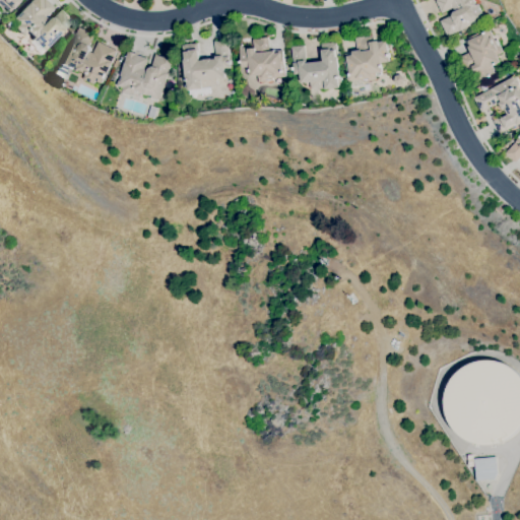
[(17,0),(8,11),(2,6),(0,8),(0,0),(17,0)]
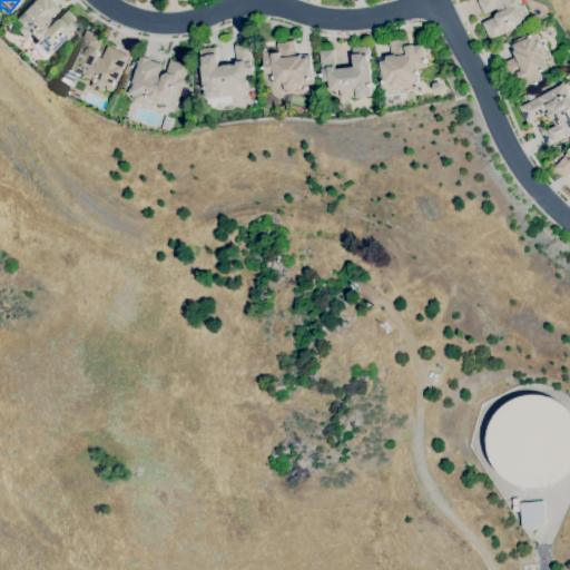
[(57,19),(66,9),(79,22),(48,55),(41,48),(42,47),(40,43),(38,46),(36,42),(37,41),(29,33),(25,38),(16,30),(18,27),(13,21),(17,17),(19,19),(22,15),(21,13),(33,0),(49,0),(57,8),(48,18),(51,21),(52,19),(57,19)]
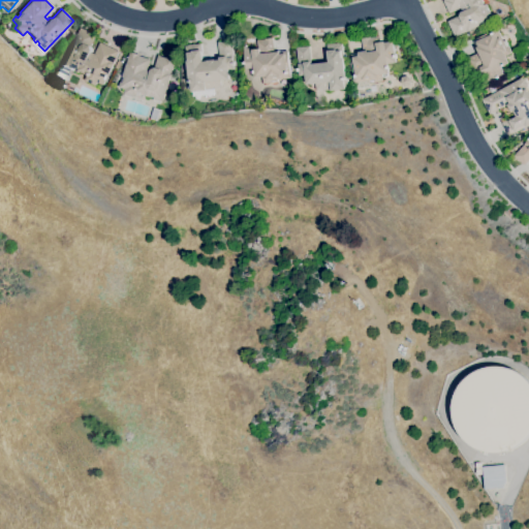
[(461,12),(463,11),(461,7),(449,13),(444,0),(481,0),(485,5),(487,4),(488,7),(487,8),(488,11),(490,11),(493,19),(475,27),(456,36),(450,26),(448,21),(460,16),(461,12)]
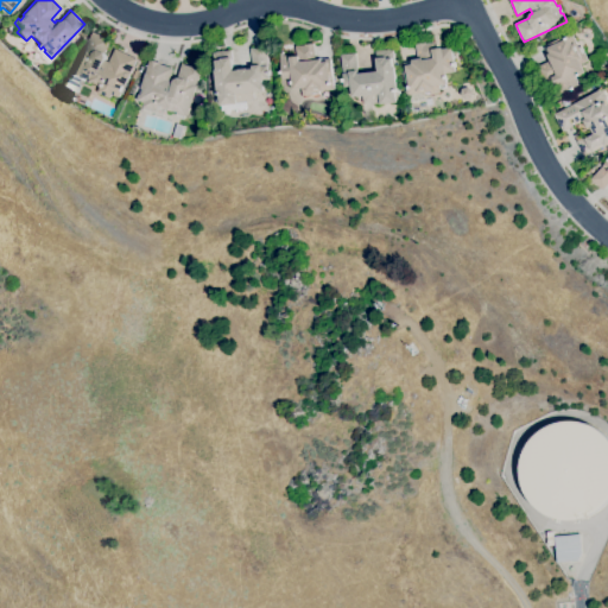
[(12,33),(7,29),(12,23),(18,29),(12,33)]
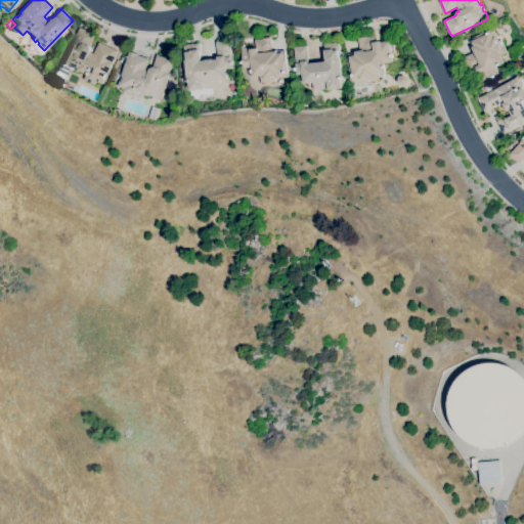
[(91,50),(90,52),(94,53),(99,42),(118,51),(106,75),(105,74),(103,79),(104,80),(101,84),(96,82),(94,85),(84,80),(86,75),(78,71),(78,72),(74,71),(75,69),(71,68),(69,73),(70,74),(67,81),(54,75),(58,68),(60,69),(80,28),(95,35),(89,46),(91,50)]
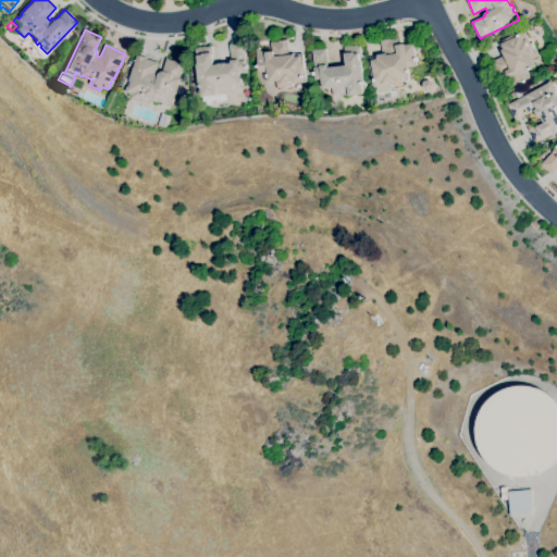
[(511,87),(506,77),(508,77),(506,73),(498,76),(495,69),(494,69),(491,62),(504,56),(498,42),(517,34),(518,35),(524,32),(530,44),(532,42),(539,56),(532,59),(535,66),(527,71),(530,77),(511,87)]
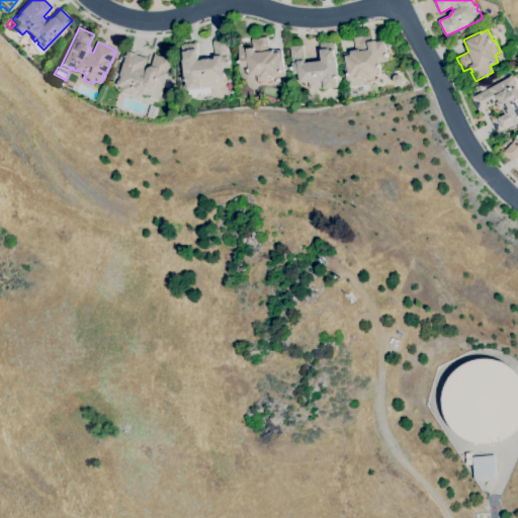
[(360,81),(360,78),(347,80),(343,54),(356,52),(354,37),(364,36),(365,37),(370,36),(370,42),(385,40),(389,62),(379,63),(381,72),(379,72),(380,74),(374,75),(374,79),(367,81),(366,78),(361,79),(361,81),(360,81)]
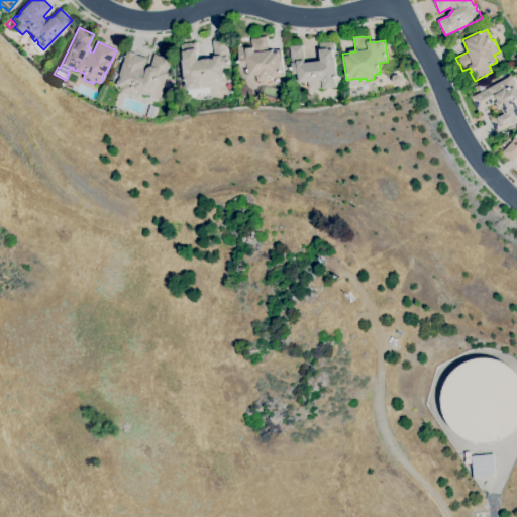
[(257,82),(256,75),(249,76),(248,67),(240,68),(238,45),(242,45),(242,46),(246,46),(246,48),(252,47),(251,39),(260,38),(267,37),(268,52),(274,50),(274,54),(282,53),(284,76),(271,78),(272,80),(270,81),(270,78),(264,79),(265,81),(257,82)]
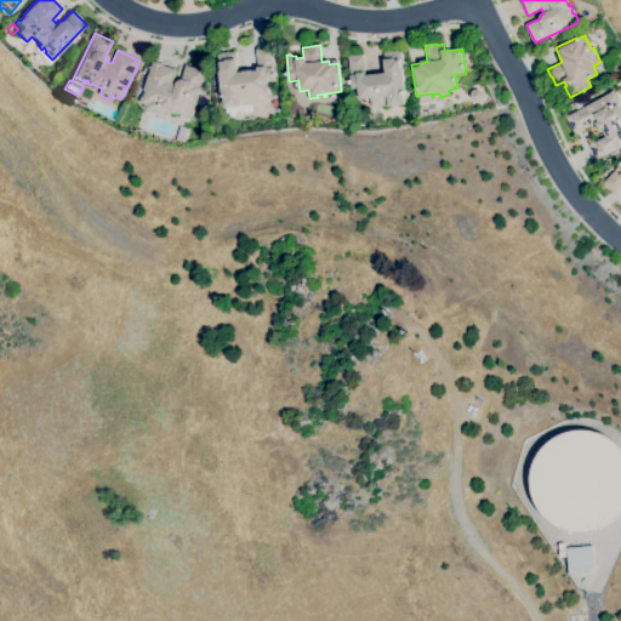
[(226,113),(226,104),(222,106),(220,93),(222,93),(220,72),(221,72),(218,53),(235,52),(238,73),(244,73),(244,70),(252,69),(254,70),(258,70),(256,50),(271,47),(275,81),(267,83),(269,92),(258,95),(258,102),(251,103),(251,110),(226,113)]
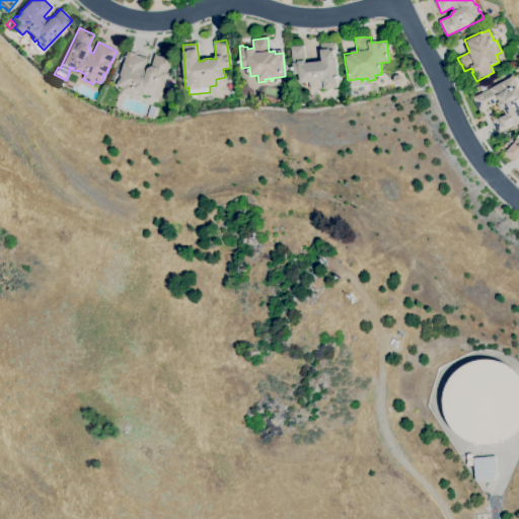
[(317,88),(310,88),(309,82),(300,83),(300,74),(294,74),(293,63),(292,63),(291,47),(303,46),(304,60),(305,60),(305,62),(322,61),(320,44),(336,43),(337,58),(338,58),(339,78),(338,78),(339,87),(317,88)]
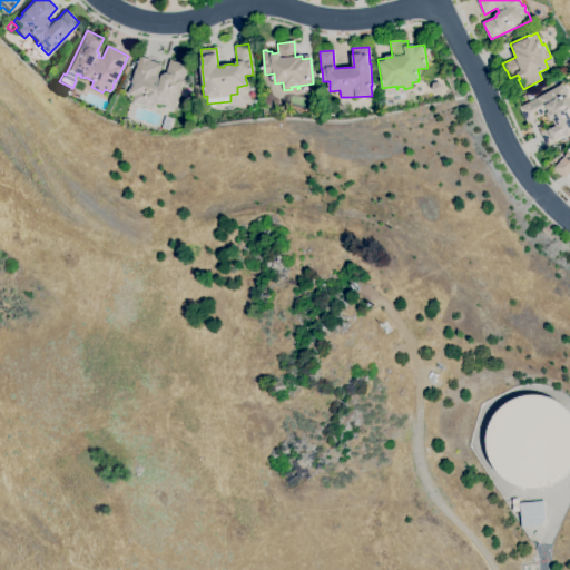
[(166,74),(170,59),(189,66),(174,109),(165,106),(166,104),(161,102),(161,105),(157,104),(154,112),(144,109),(145,107),(134,104),(135,100),(134,100),(135,97),(128,95),(130,88),(133,89),(134,84),(131,84),(140,56),(150,59),(150,60),(161,65),(158,76),(161,77),(163,76),(166,74)]
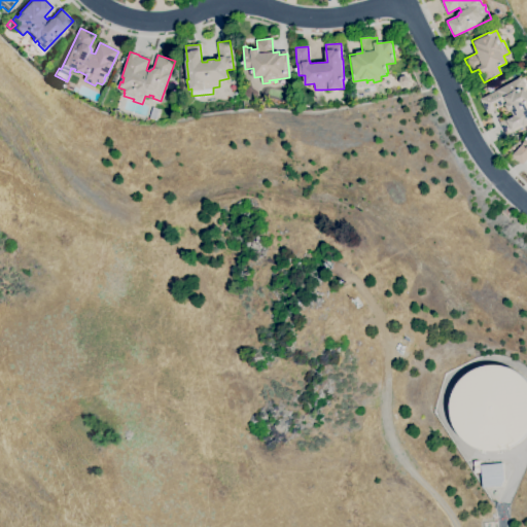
[(403,86),(399,81),(401,76),(406,75),(410,79),(408,85),(403,86)]
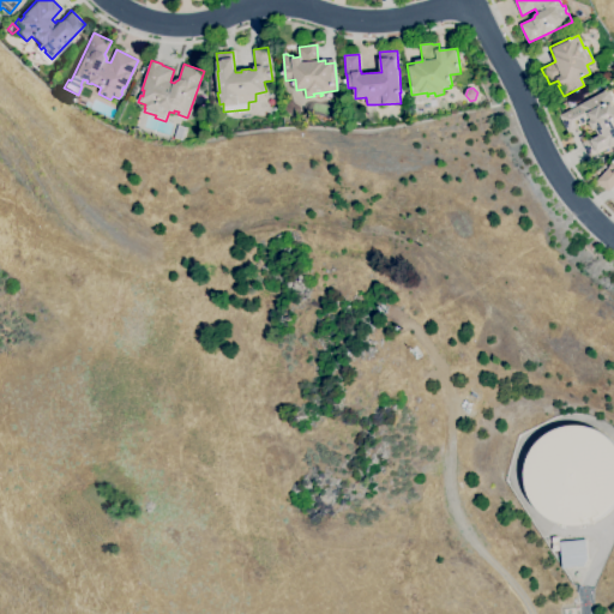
[(613,144),(591,157),(583,143),(590,138),(591,139),(600,136),(596,128),(594,130),(589,121),(582,125),(579,119),(575,121),(578,127),(569,132),(559,115),(608,89),(613,97),(609,100),(613,108),(613,144)]
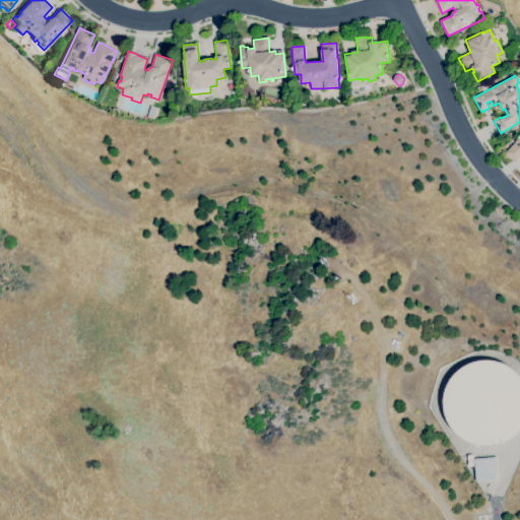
[(154,119),(147,117),(150,106),(157,108),(154,119)]
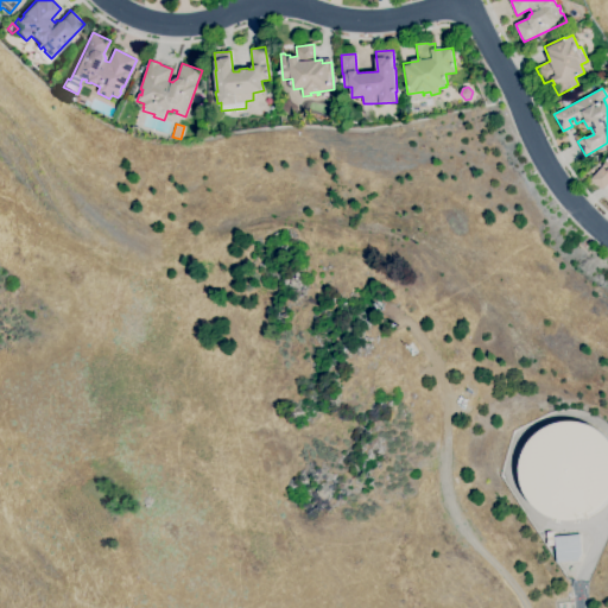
[(607,183),(603,189),(591,179),(603,165),(607,159),(607,183)]
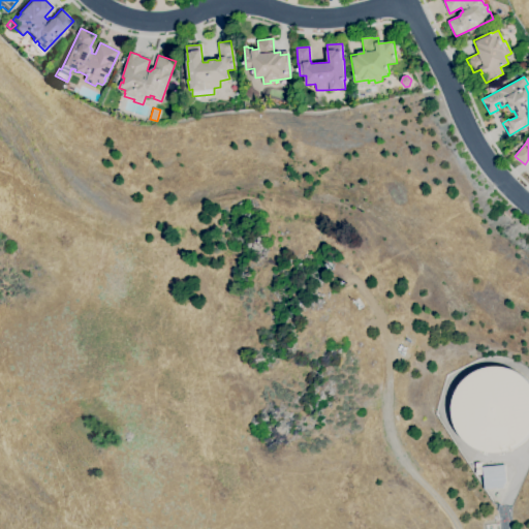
[(490,452),(475,447),(464,438),(456,426),(452,411),(454,397),(460,383),(471,373),(485,368),(500,367),(514,371),(526,380),(528,384),(528,435),(518,445),(504,450),(490,452)]
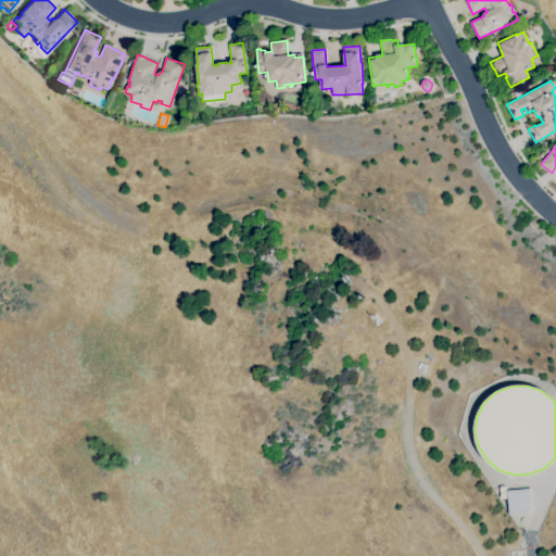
[(509,515),(507,491),(530,489),(532,507),(529,513),(509,515)]
